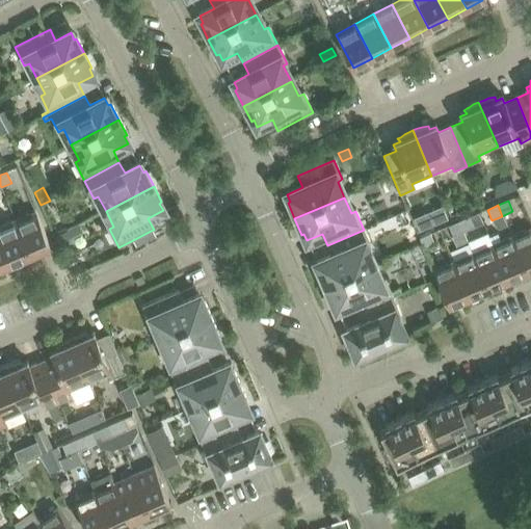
[(50,247),(35,212),(15,221),(30,256),(50,247)]
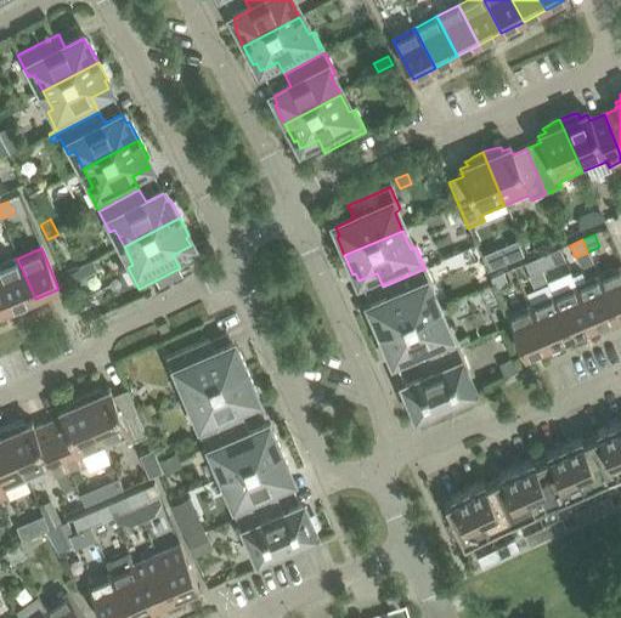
[(464,253),(468,262),(480,258),(476,248),(464,253)]
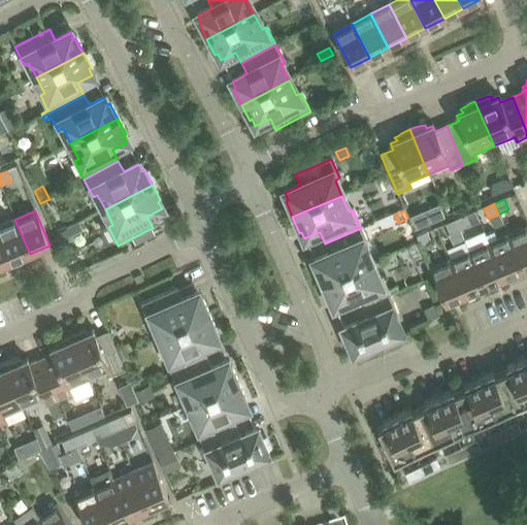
[(422,216),(408,221),(414,232),(426,227),(422,216)]
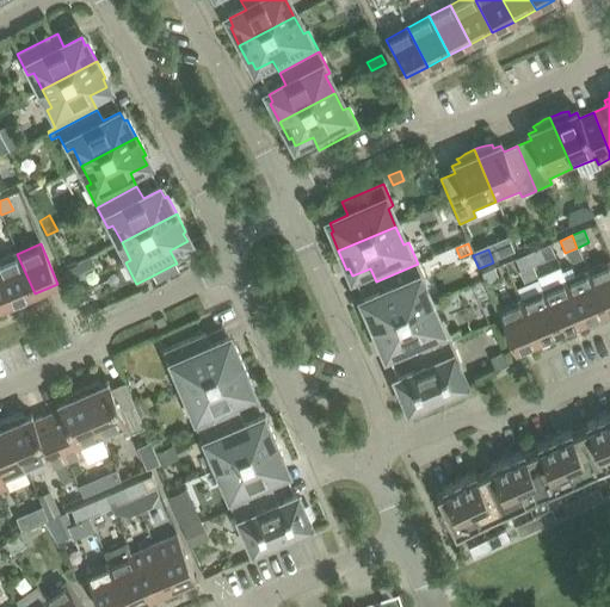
[(544,261),(540,249),(527,255),(533,267),(544,261)]
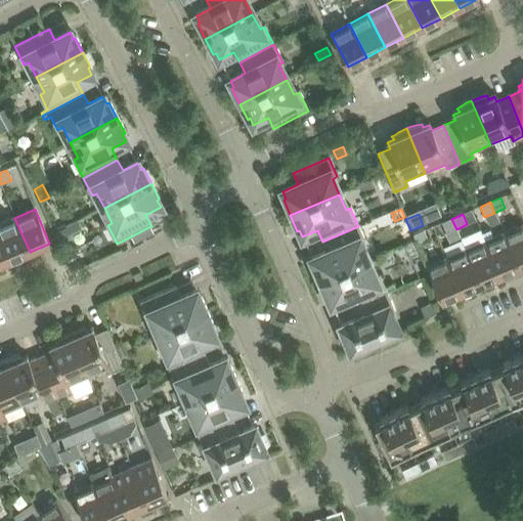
[(30,252),(14,218),(0,224),(0,235),(10,261),(30,252)]
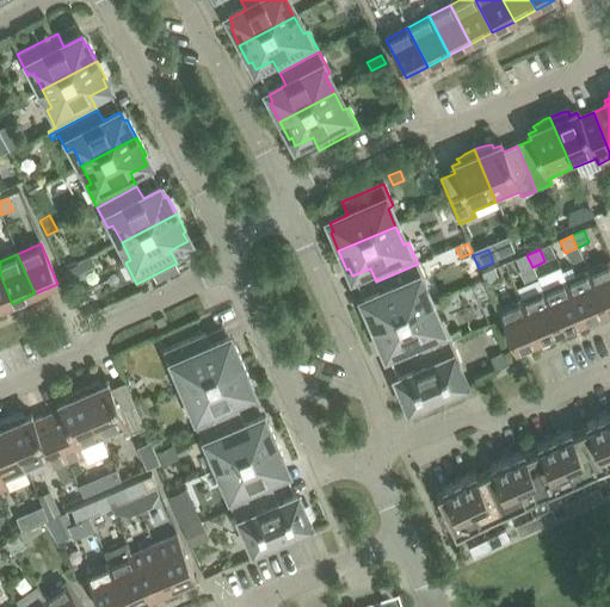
[(515,260),(521,272),(533,267),(527,255),(515,260)]
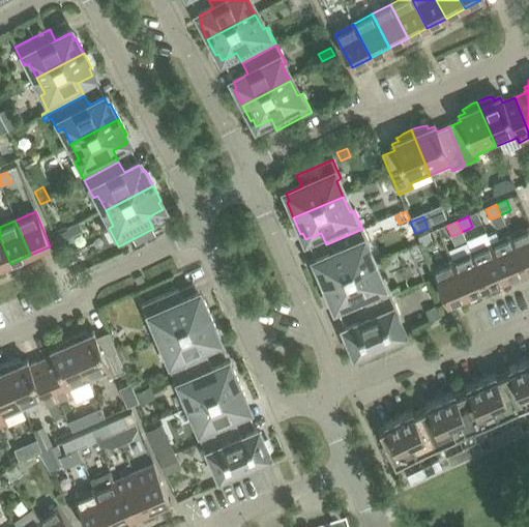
[(81,233),(78,227),(55,238),(58,244),(81,233)]
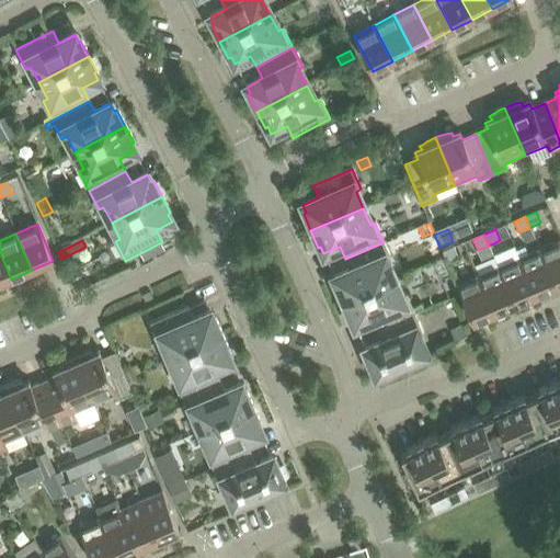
[(559,285),(559,241),(539,250),(556,287),(559,285)]
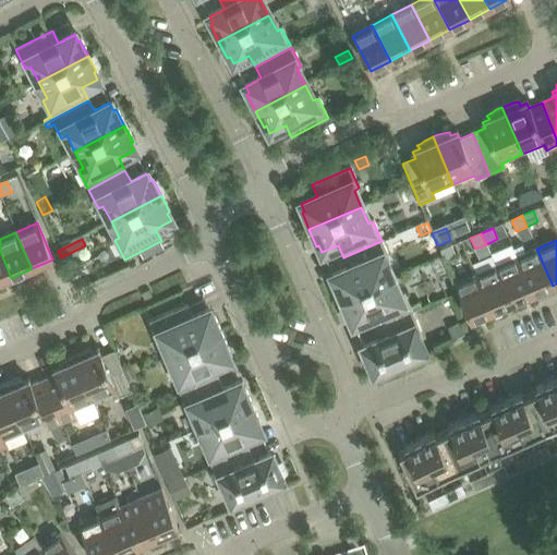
[(336,284),(333,285),(340,301),(392,279),(385,263),(389,261),(382,241),(343,257),(348,268),(333,276),(336,284)]
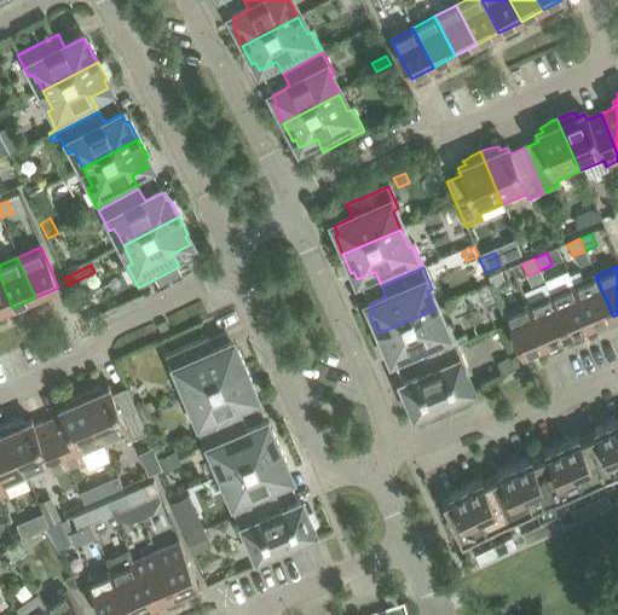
[(175,268),(152,280),(157,290),(180,278),(175,268)]
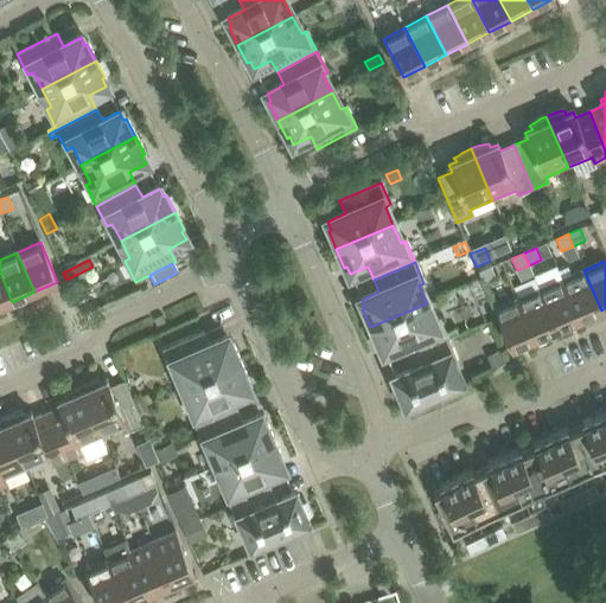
[(496,280),(491,268),(478,273),(484,284),(496,280)]
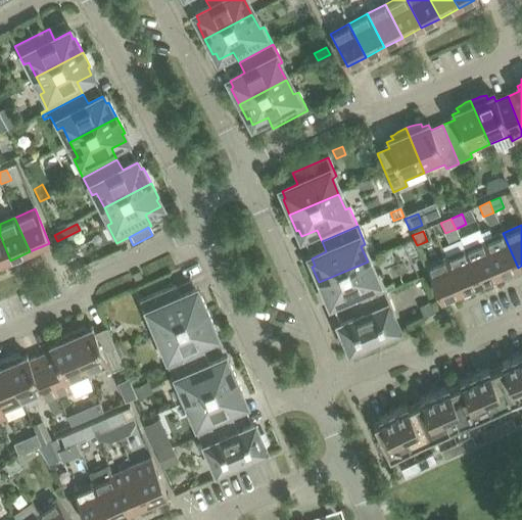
[(503,233),(491,238),(488,231),(480,234),(484,242),(499,276),(518,268),(503,233)]
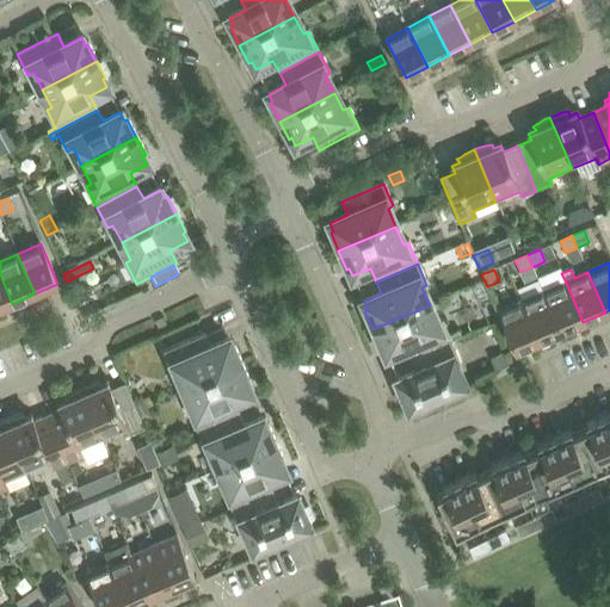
[(555,286),(543,292),(560,332),(583,322),(566,283),(561,273),(552,277),(555,286)]
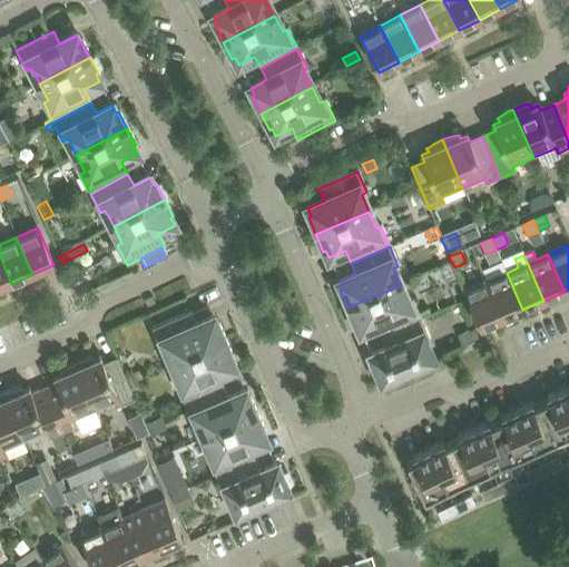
[(0,289),(11,284),(0,256),(0,289)]
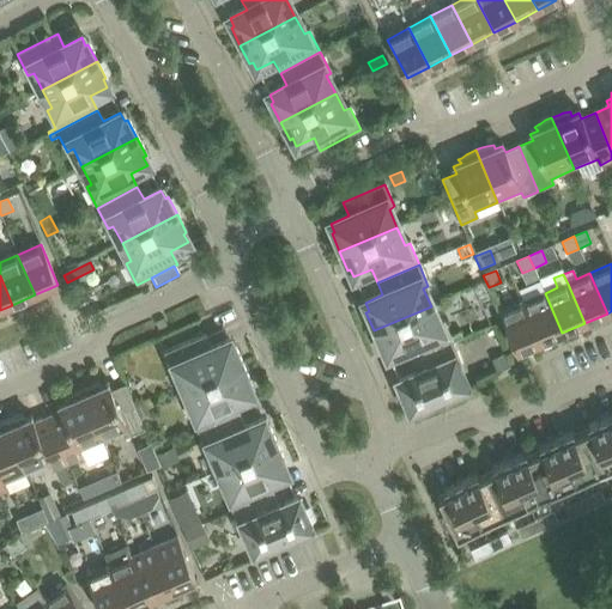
[(562,333),(545,293),(522,303),(540,342),(562,333)]
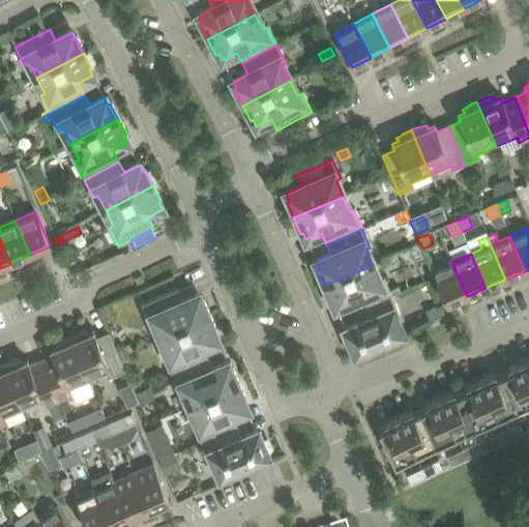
[(432,270),(447,305),(467,296),(451,262),(432,270)]
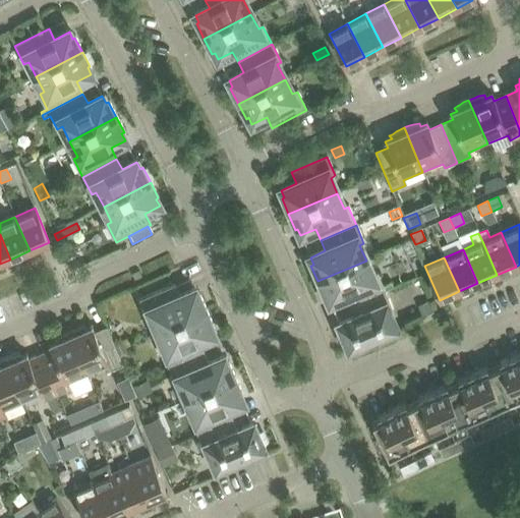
[(378,274),(372,276),(366,261),(318,281),(325,297),(327,296),(330,303),(345,296),(349,307),(385,292),(378,274)]
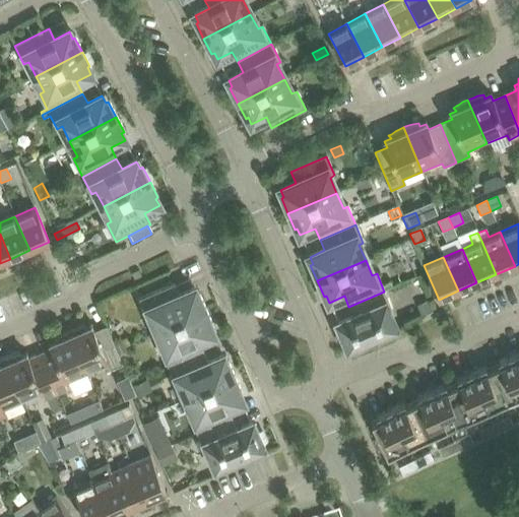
[(146,319),(151,317),(157,332),(206,312),(199,296),(197,297),(194,289),(179,297),(174,284),(138,300),(146,319)]
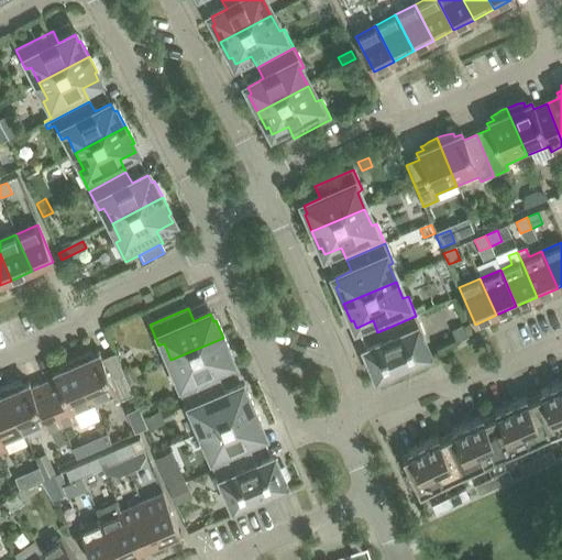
[(420,338),(425,336),(416,316),(377,332),(383,344),(366,351),(370,359),(367,360),(375,379),(393,371),(393,370),(427,355),(420,338)]
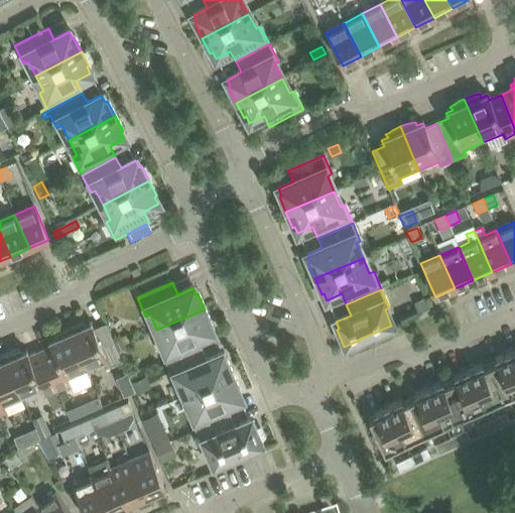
[(418,315),(429,310),(425,301),(414,306),(418,315)]
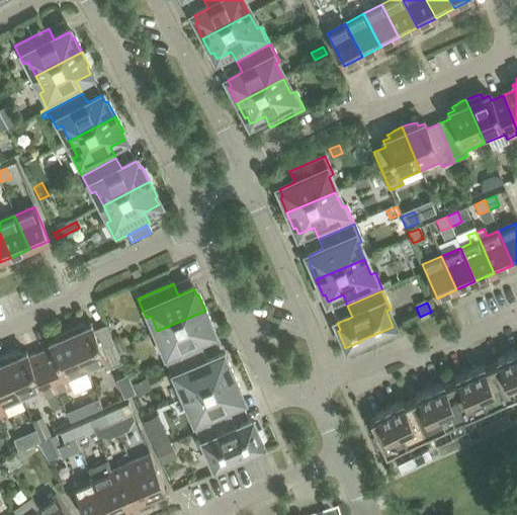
[(209,327),(212,326),(205,311),(157,331),(164,346),(159,348),(167,366),(202,351),(197,341),(212,334),(209,327)]
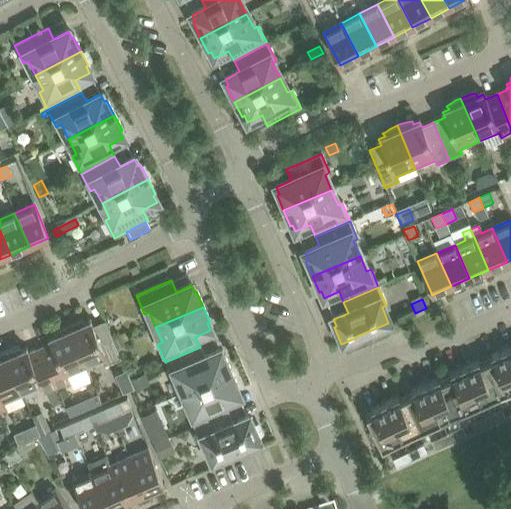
[(76,322),(70,324),(67,325),(86,369),(105,361),(107,365),(120,360),(117,352),(114,345),(111,337),(104,322),(92,327),(90,322),(84,324),(83,320),(76,322)]
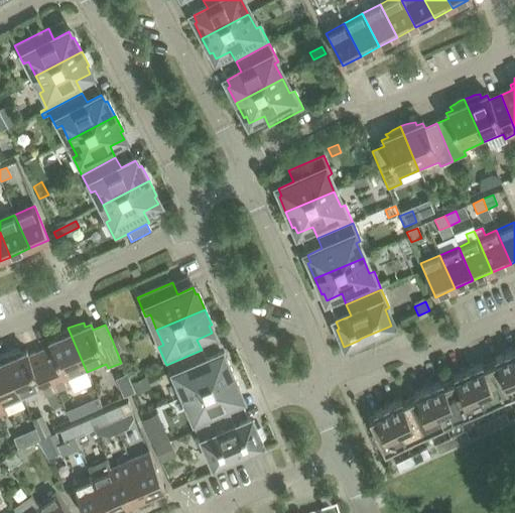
[(58,333),(55,335),(53,336),(55,339),(49,342),(51,347),(40,352),(56,390),(70,385),(68,380),(87,372),(68,328),(62,331),(58,333)]
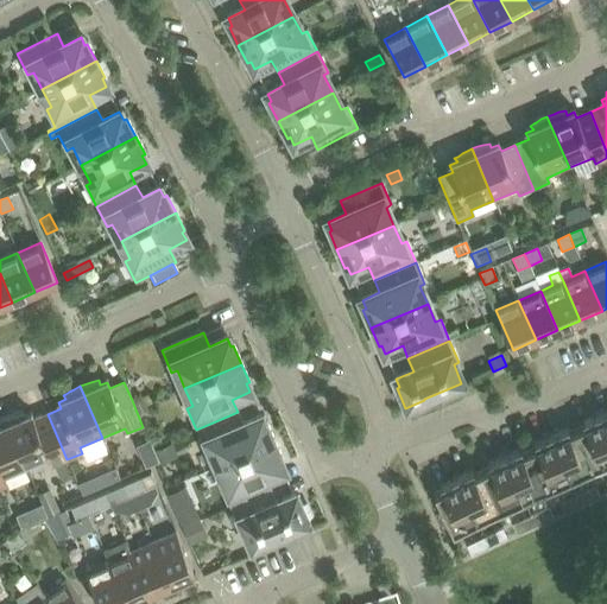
[(136,409),(145,406),(140,396),(132,400),(136,409)]
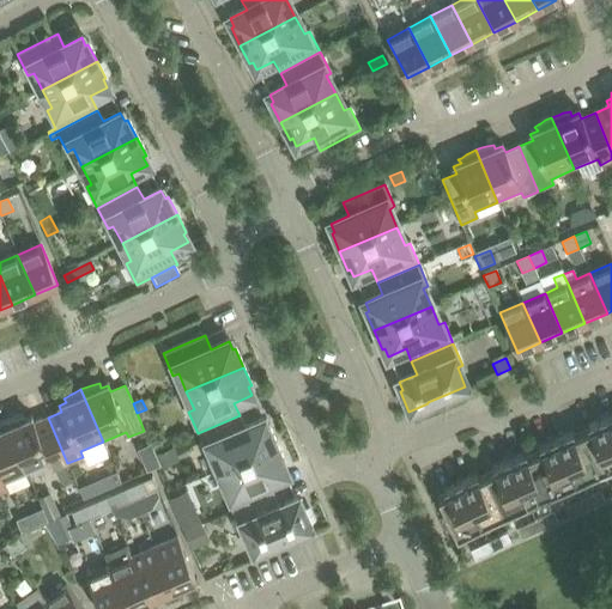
[(150,418),(146,409),(137,413),(140,421),(150,418)]
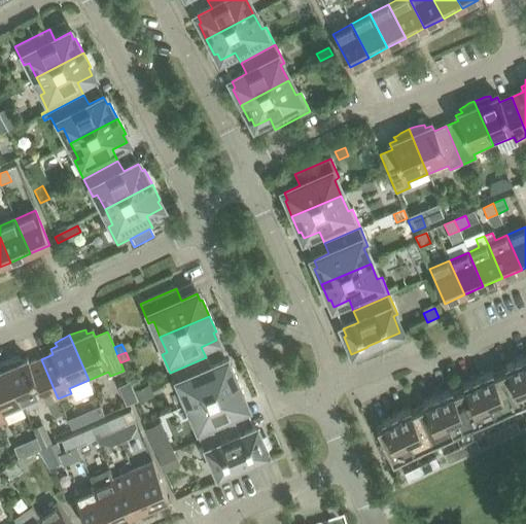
[(225,362),(211,369),(206,357),(170,373),(178,391),(182,389),(189,405),(238,384),(232,368),(229,369),(225,362)]
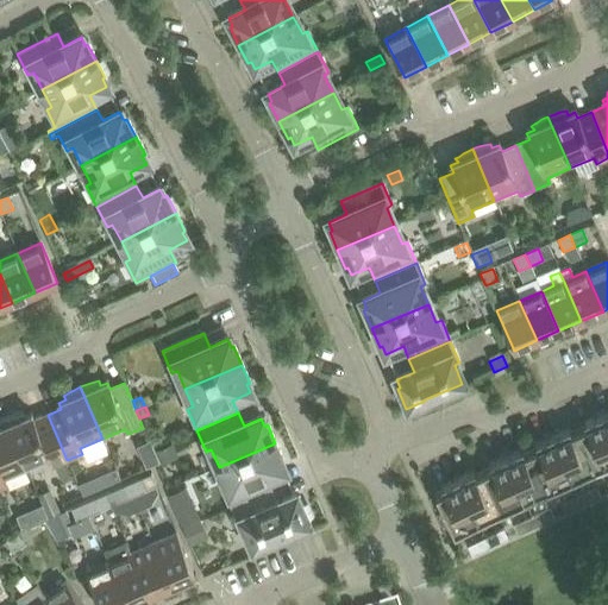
[(12,416),(7,418),(4,420),(26,471),(49,461),(51,467),(67,460),(48,415),(33,421),(31,415),(24,418),(23,414),(16,415),(12,416)]
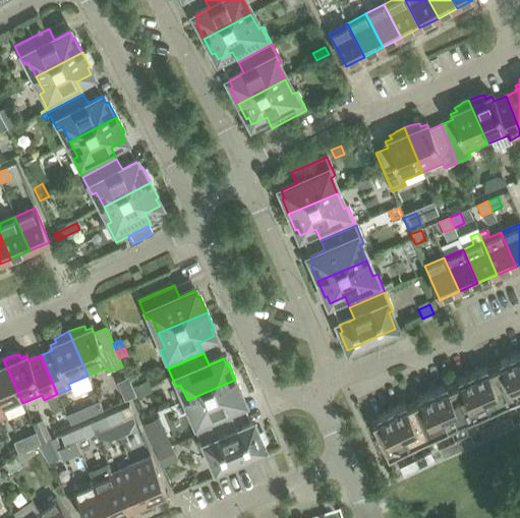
[(499,363),(501,366),(495,369),(509,403),(519,398),(519,372),(514,357),(499,363)]
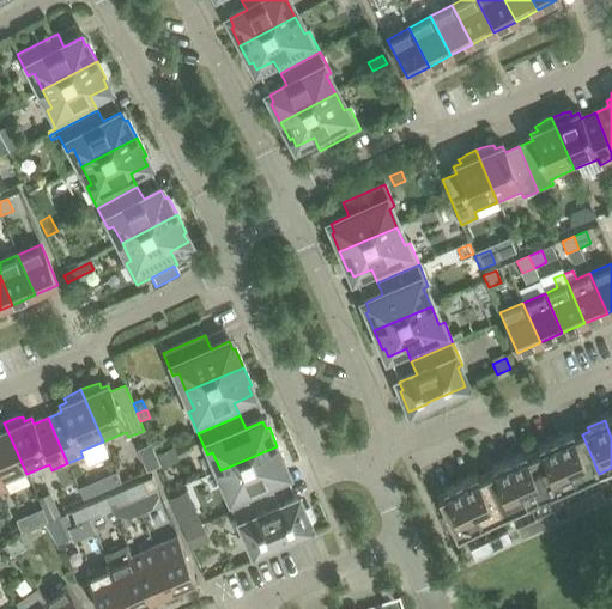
[(0,492),(6,489),(4,485),(26,474),(4,422),(0,424),(0,492)]
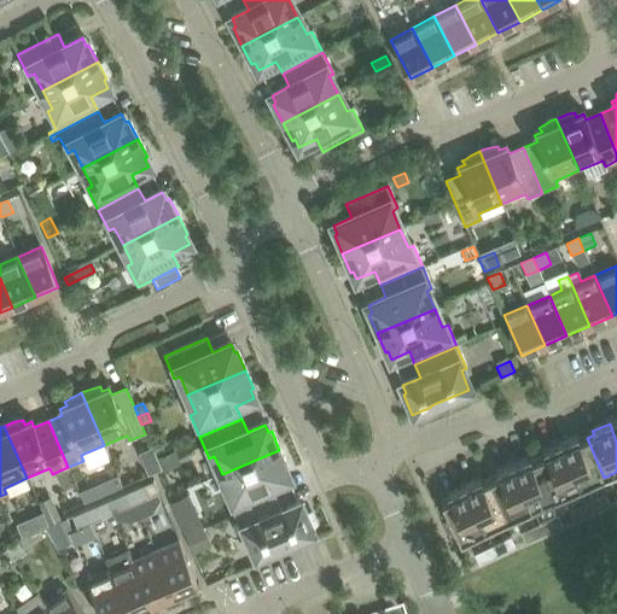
[(577,437),(560,444),(580,489),(604,478),(587,438),(578,442),(577,437)]
